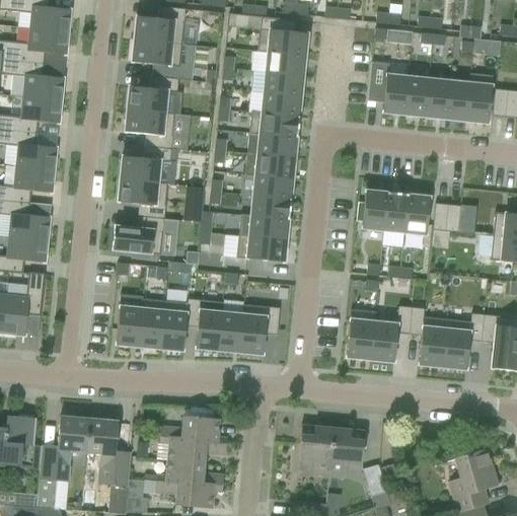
[(71,8),(50,5),(50,0),(0,0),(0,8),(31,11),(30,26),(69,30),(71,8)]
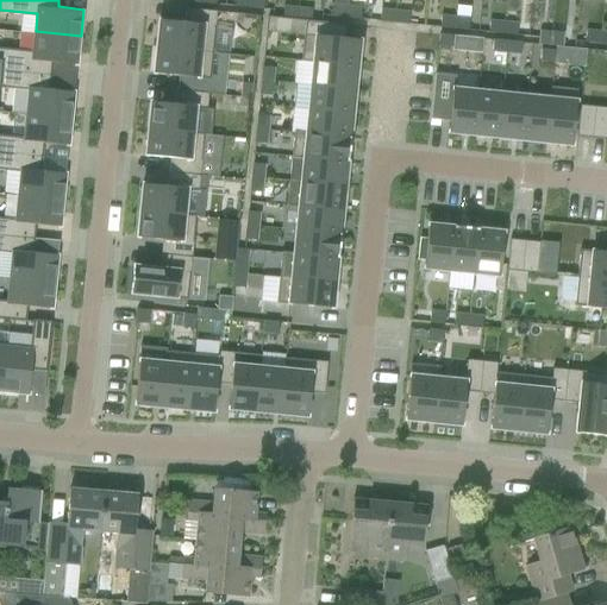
[(336,2),(333,14),(348,16),(349,4),(336,2)]
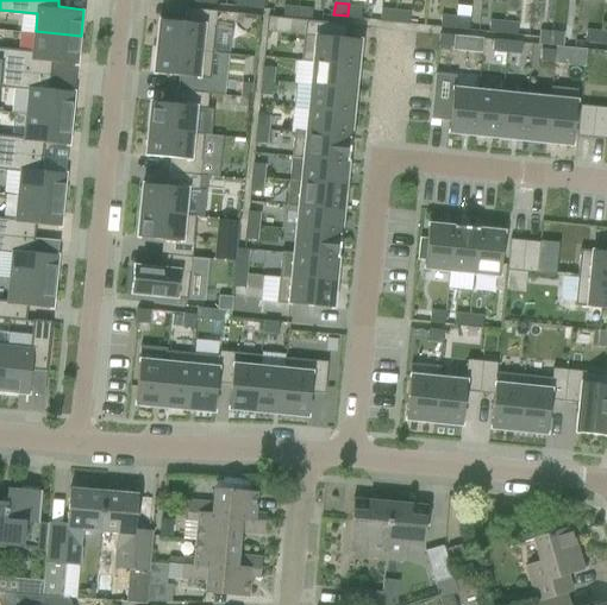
[(286,5),(285,17),(288,17),(296,18),(299,18),(300,6),(286,4),(286,5)]
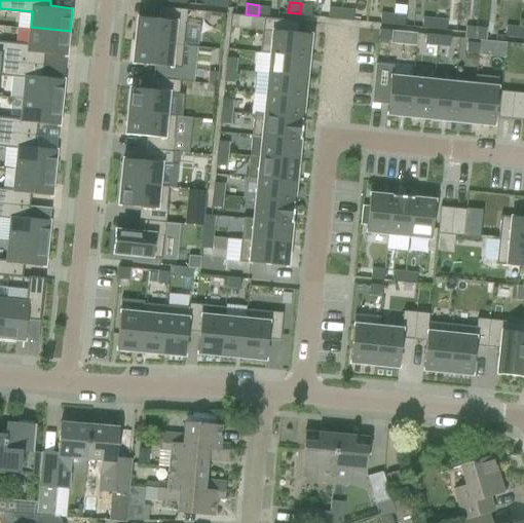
[(301,3),(300,13),(312,14),(313,4),(301,3)]
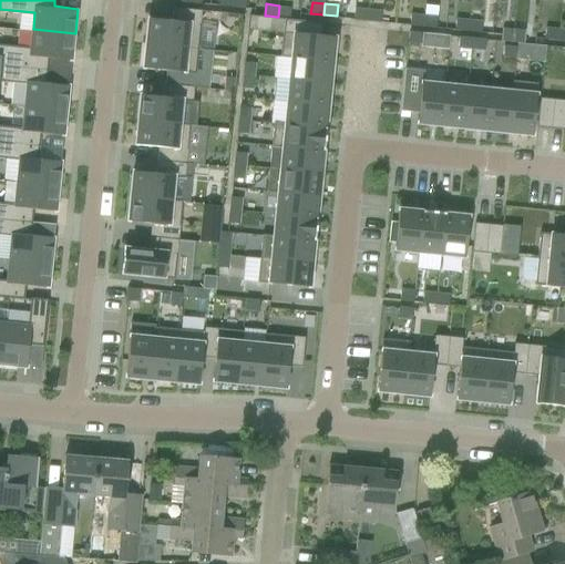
[(150,17),(146,42),(199,47),(203,9),(174,6),(173,19),(150,17)]
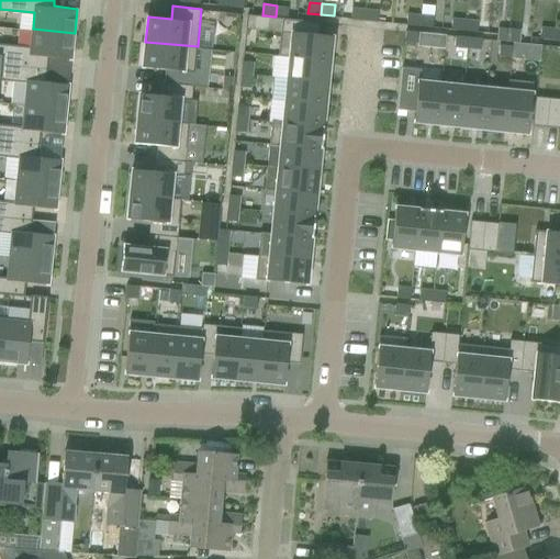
[(276,17),(283,18),(289,18),(290,7),(277,6),(276,17)]
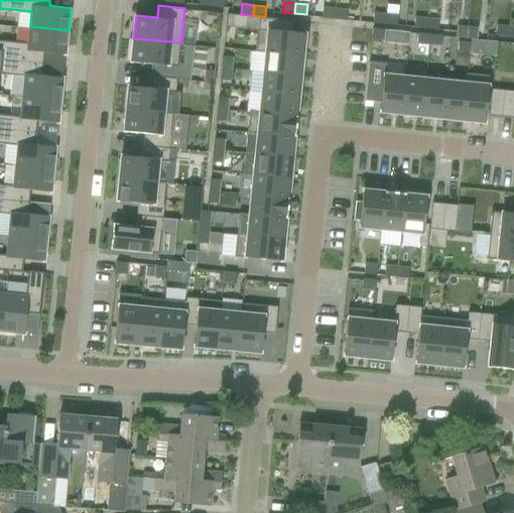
[(325,6),(324,16),(336,17),(337,7),(325,6)]
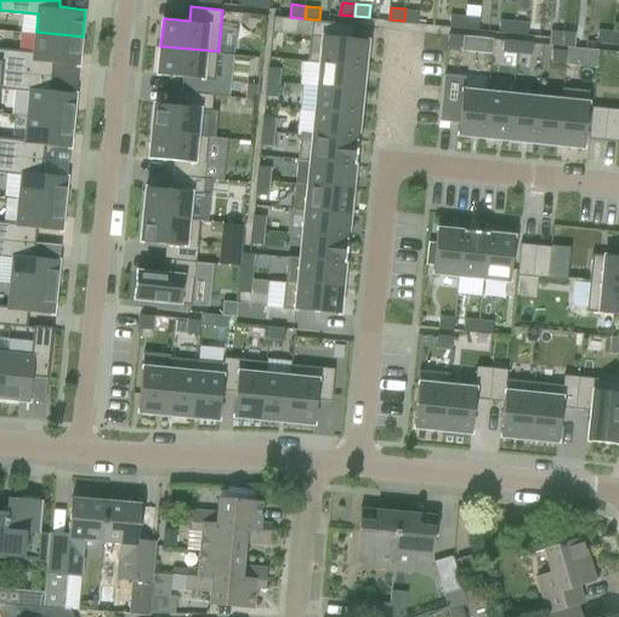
[(405,9),(404,21),(419,22),(420,10),(405,9)]
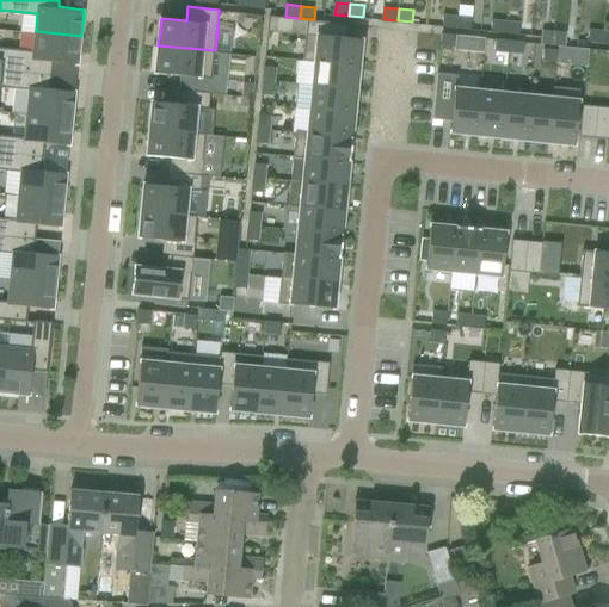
[(444,13),(443,25),(457,26),(459,14),(444,13)]
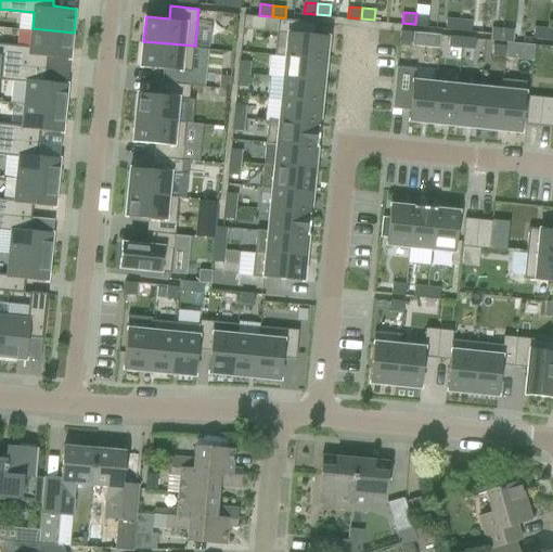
[(416,13),(415,24),(428,25),(429,14),(416,13)]
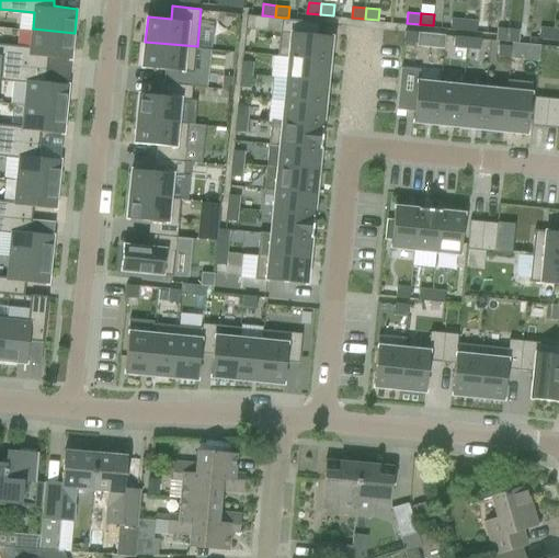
[(249,14),(247,26),(264,29),(265,15),(262,15),(249,14)]
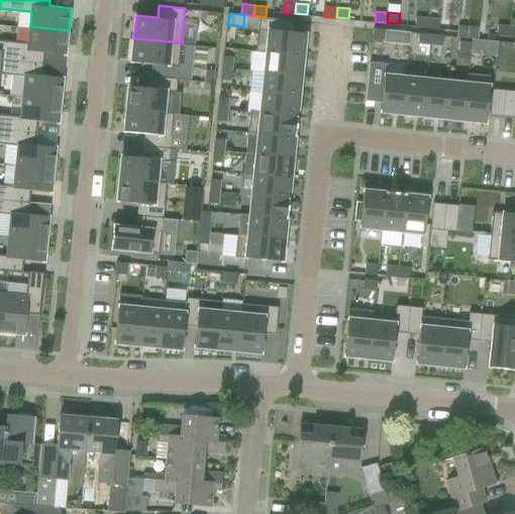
[(417,15),(416,25),(428,26),(429,16),(417,15)]
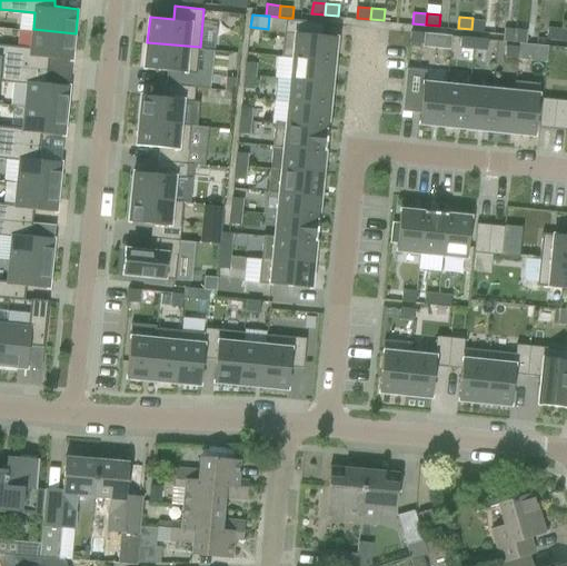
[(294,57),(294,55),(336,59),(338,36),(324,35),(325,21),(287,18),(282,56),(294,57)]
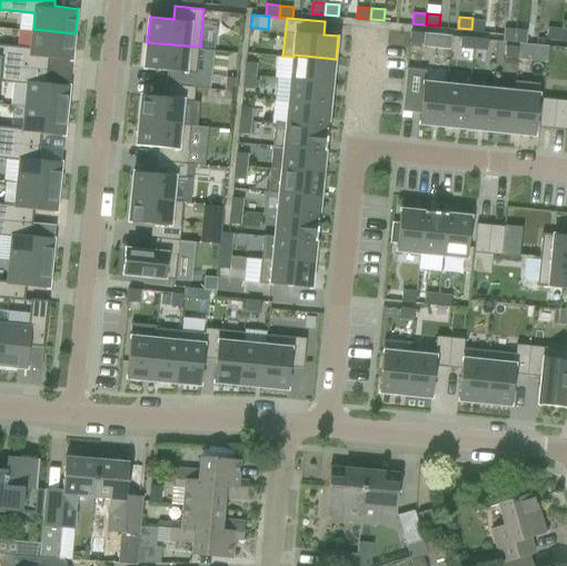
[(473,18),(471,29),(485,30),(486,20),(473,18)]
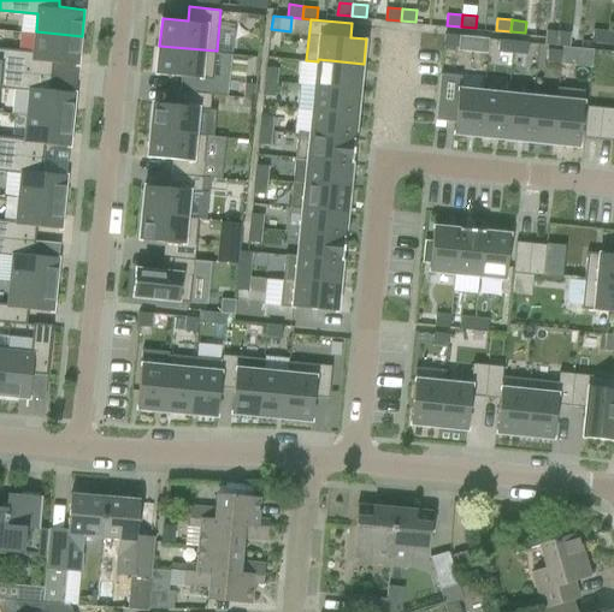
[(548,36),(547,42),(559,45),(560,29),(548,28),(548,36)]
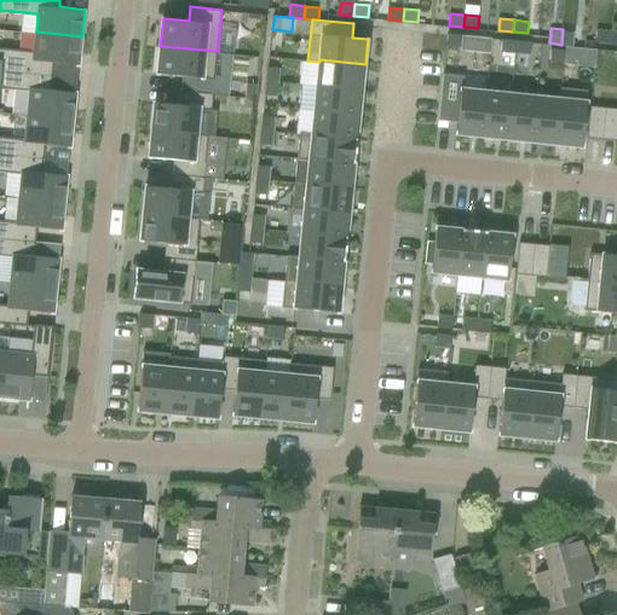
[(598,28),(597,40),(611,41),(612,30),(598,28)]
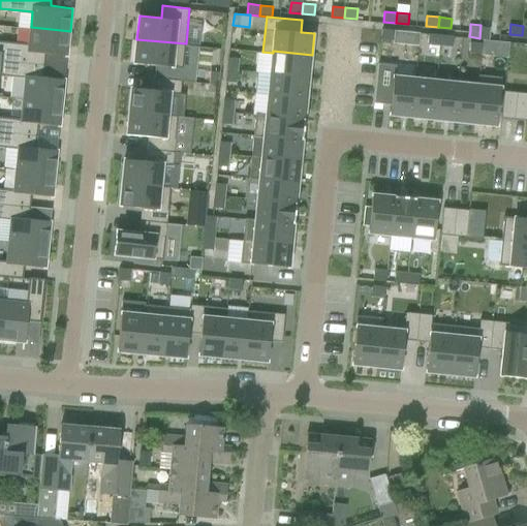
[(481,25),(479,38),(489,39),(491,26),(481,25)]
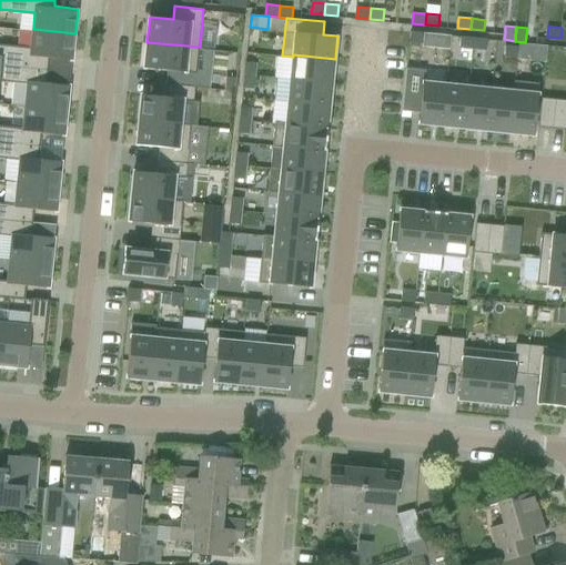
[(0,41),(0,53),(3,54),(2,63),(48,68),(50,56),(72,58),(76,33),(33,29),(20,28),(18,44),(0,41)]
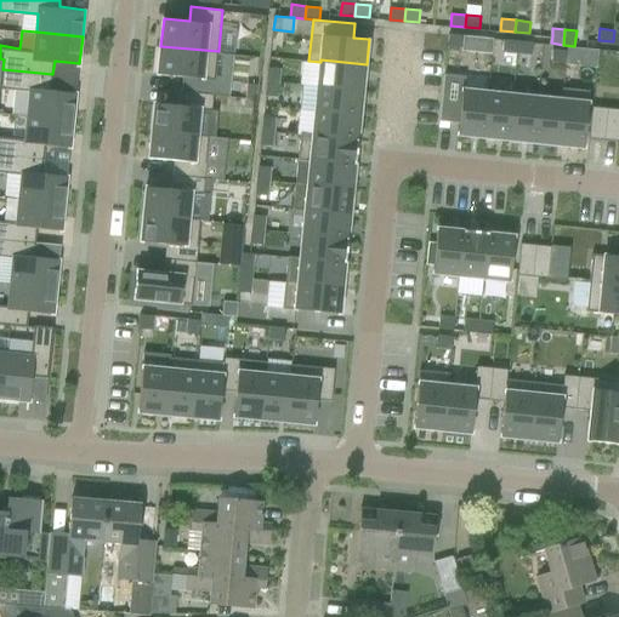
[(450,33),(449,45),(464,46),(465,34),(450,33)]
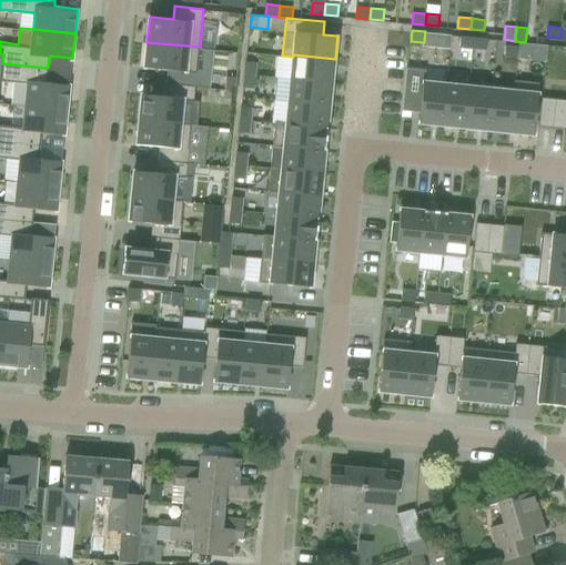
[(475,37),(462,34),(461,46),(474,47),(475,37)]
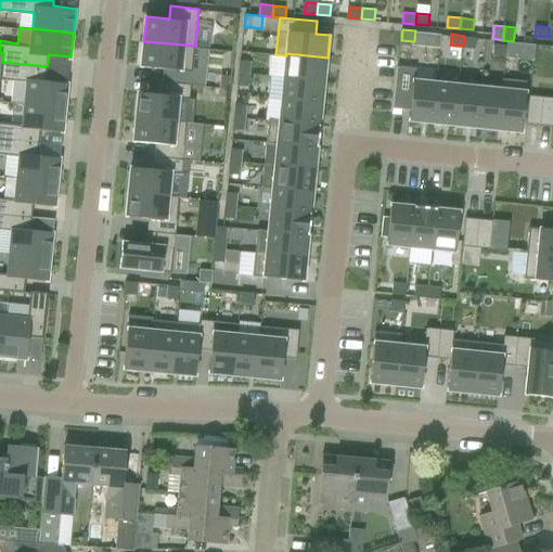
[(477,37),(464,36),(463,46),(476,48),(477,37)]
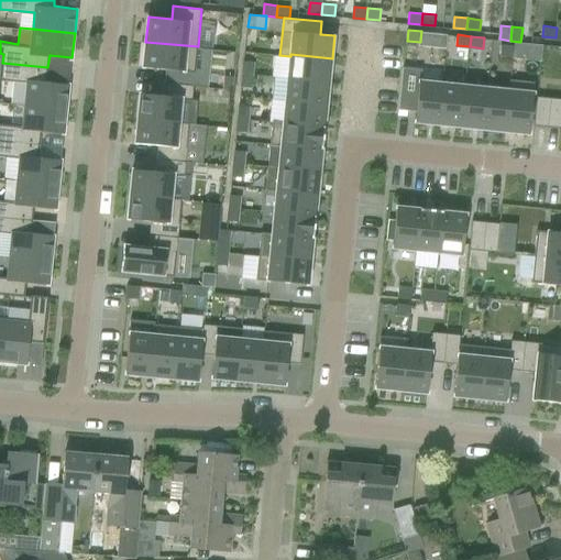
[(145,42),(143,66),(196,72),(198,46),(145,42)]
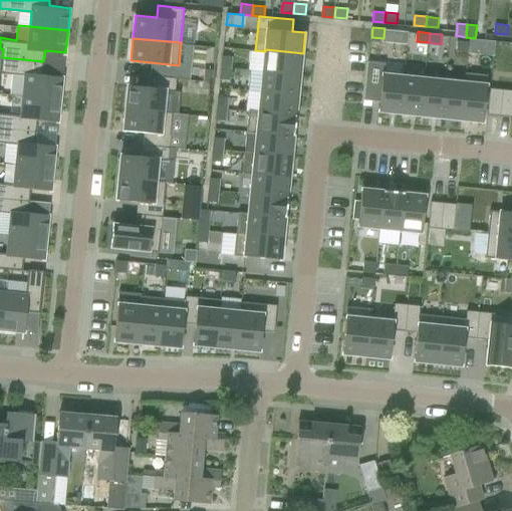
[(470,41),(458,39),(457,49),(469,51),(470,41)]
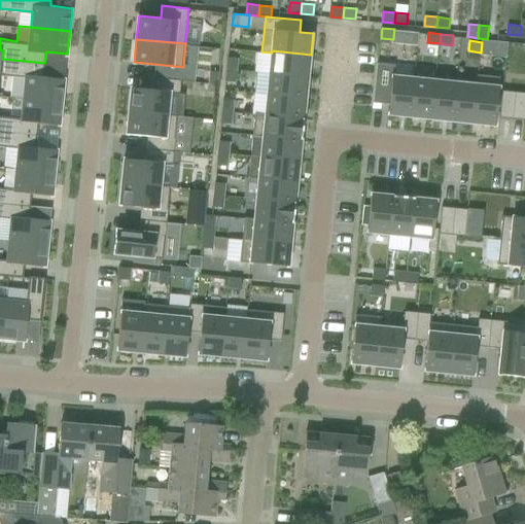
[(494,43),(482,42),(481,53),(493,54),(494,43)]
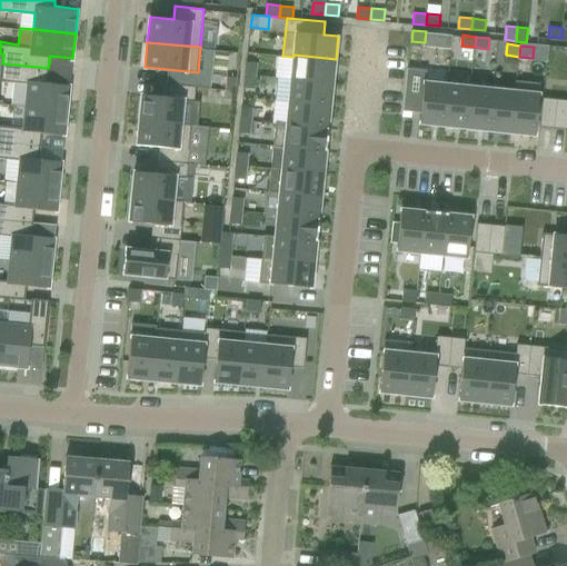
[(332,81),(336,59),(294,55),(294,57),(291,77),(332,81)]
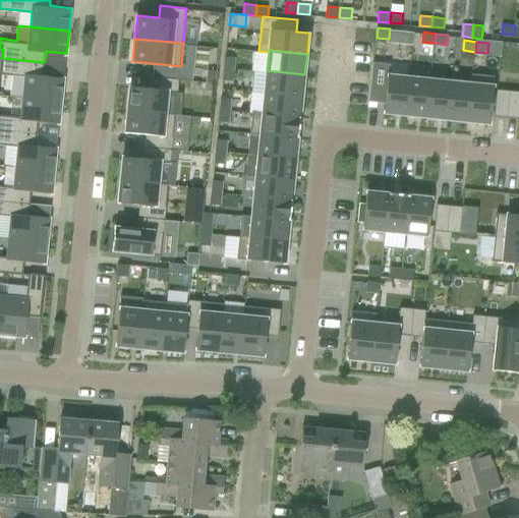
[(226,55),(225,67),(235,68),(236,56),(226,55)]
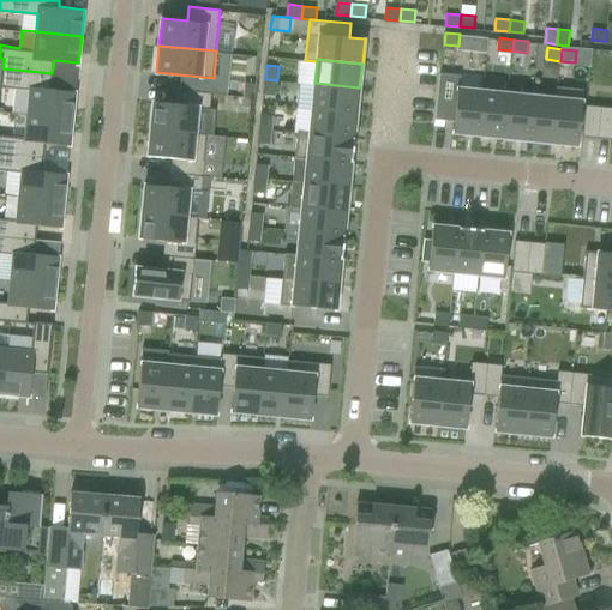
[(28,113),(73,118),(76,91),(51,89),(52,73),(3,68),(1,86),(30,89),(28,113)]
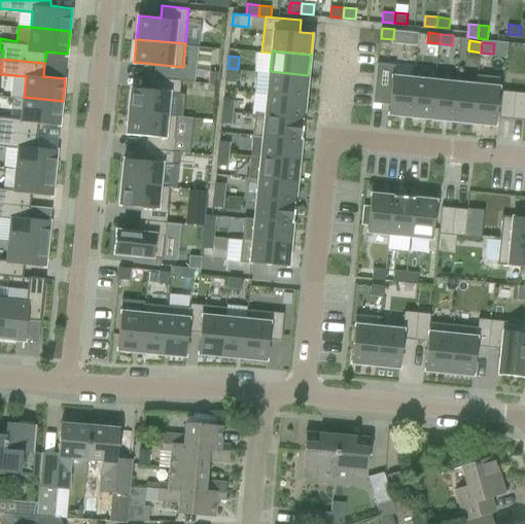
[(379,62),(375,102),(390,103),(389,113),(411,115),(415,77),(394,75),(395,64),(379,62)]
